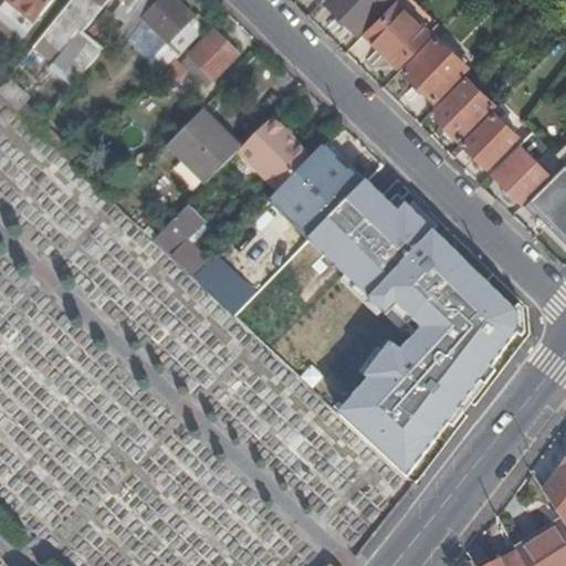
[(0,9),(25,31),(32,23),(4,0),(0,6),(0,9)]
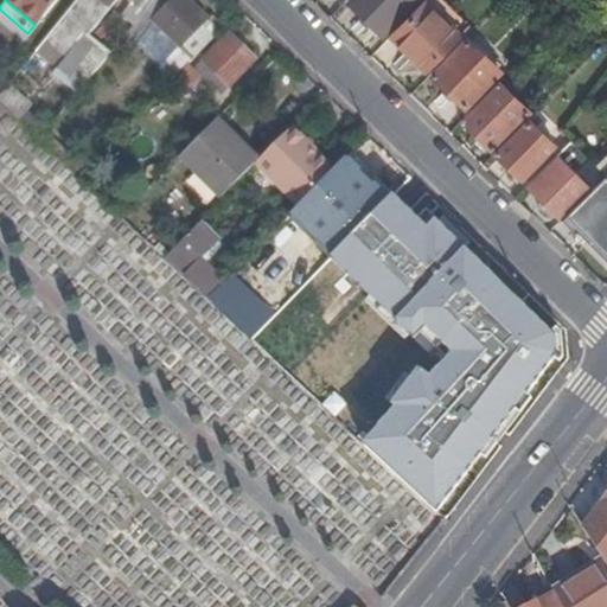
[(4,0),(5,0),(34,25),(55,0),(4,0)]
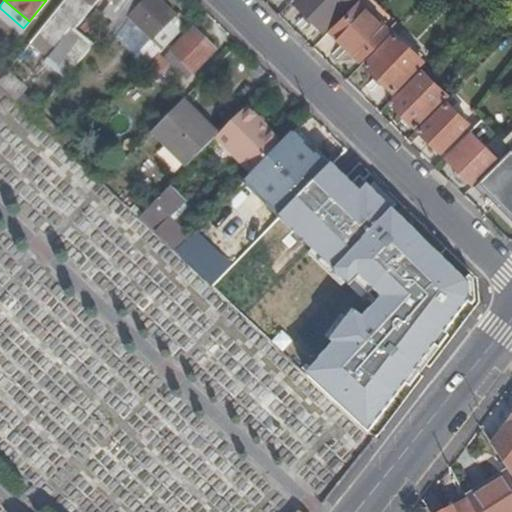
[(45,62),(65,78),(92,45),(73,29),(97,0),(64,0),(28,43),(47,58),(45,62)]
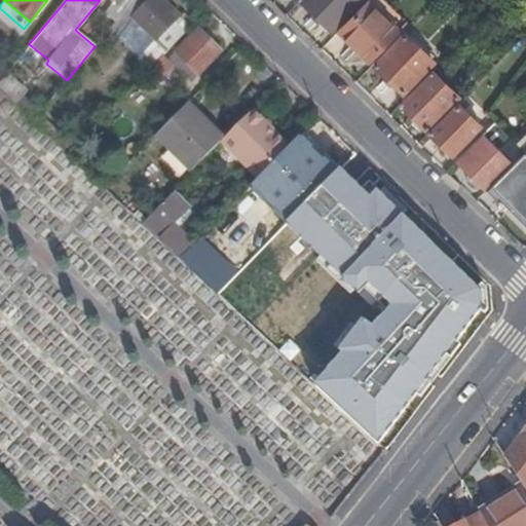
[(109,30),(150,70),(164,53),(191,28),(162,0),(133,0),(125,9),(109,30)]
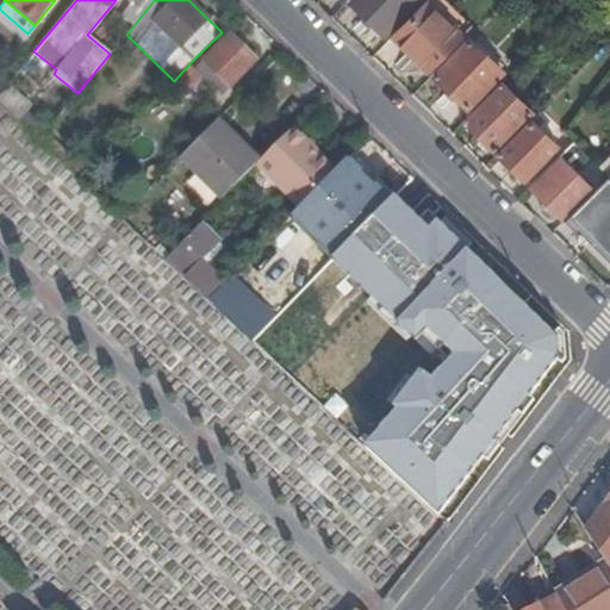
[(145,11),(154,0),(135,0),(134,1),(145,11)]
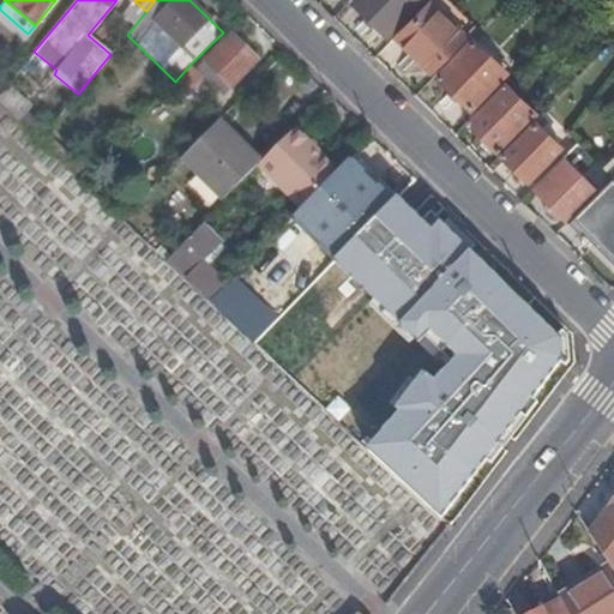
[(386,35),(421,1),(420,0),(353,0),(353,1),(386,35)]
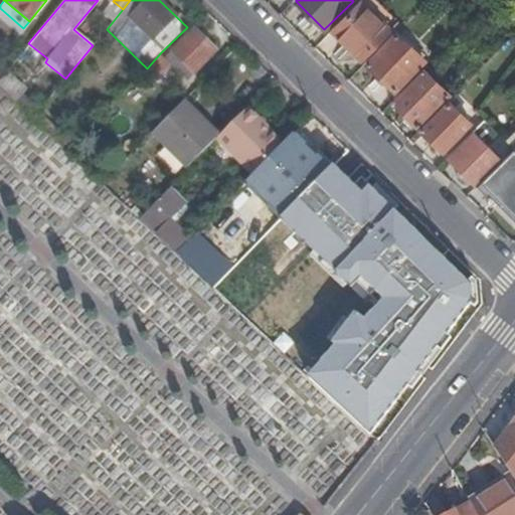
[(389,29),(360,1),(333,30),(361,58),(389,29)]
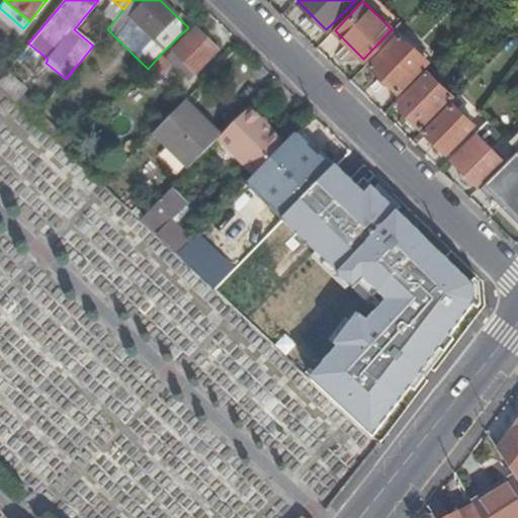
[(217,51),(205,40),(194,29),(173,52),(195,74),(218,52),(217,51)]
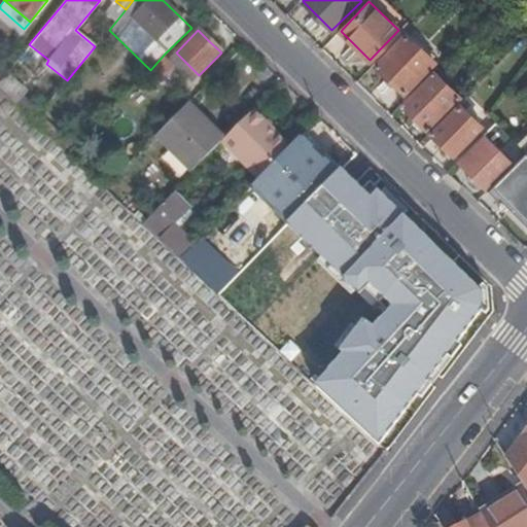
[(434,62),(407,34),(377,65),(403,93),(434,62)]
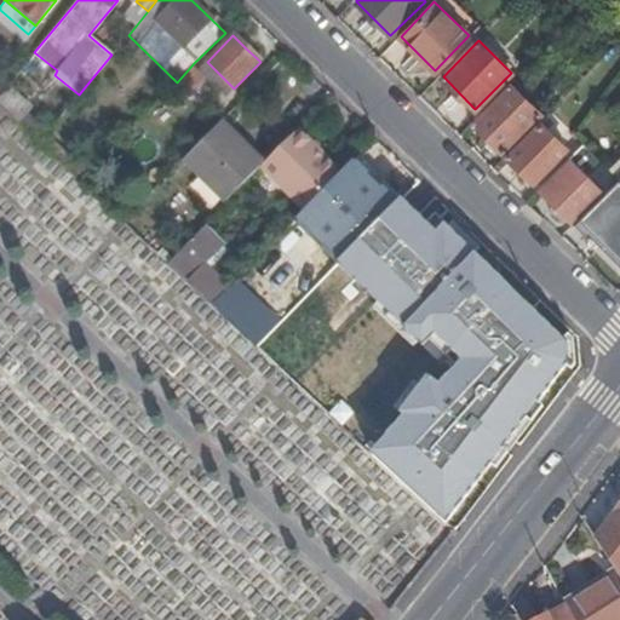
[(194,63),(177,82),(188,92),(202,78),(202,70),(194,63)]
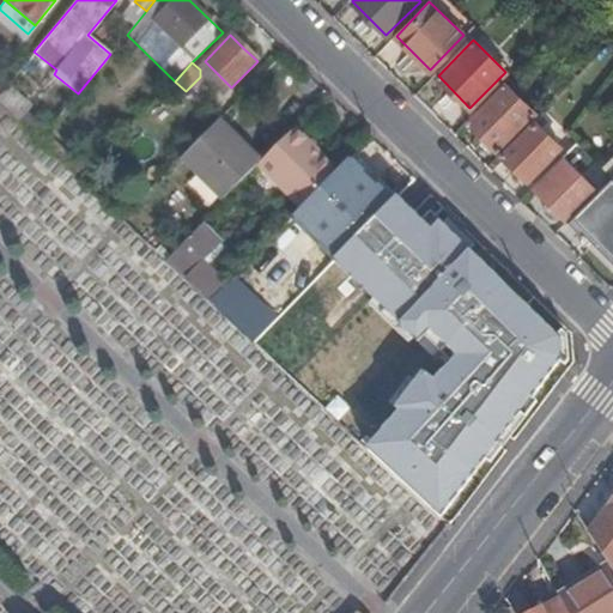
[(534,114),(503,82),(466,120),(478,131),(483,135),(498,151),(534,114)]
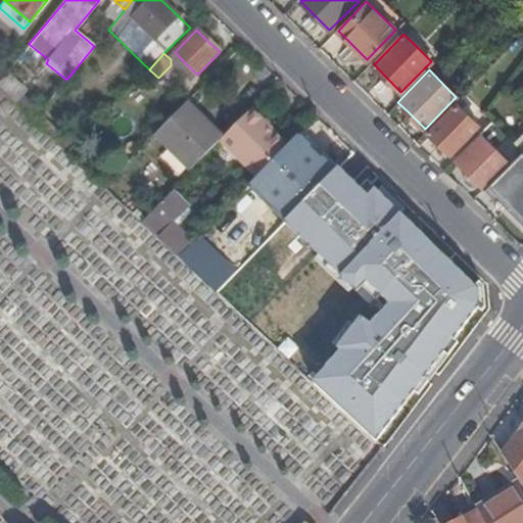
[(1,78),(0,79),(0,91),(28,117),(35,109),(1,78)]
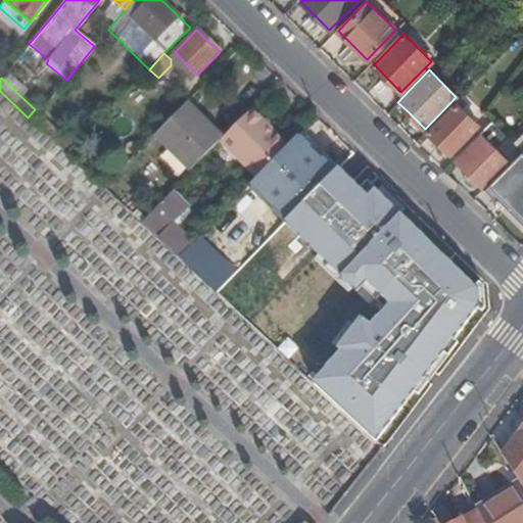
[(522,114),(505,96),(485,114),(505,133),(522,114)]
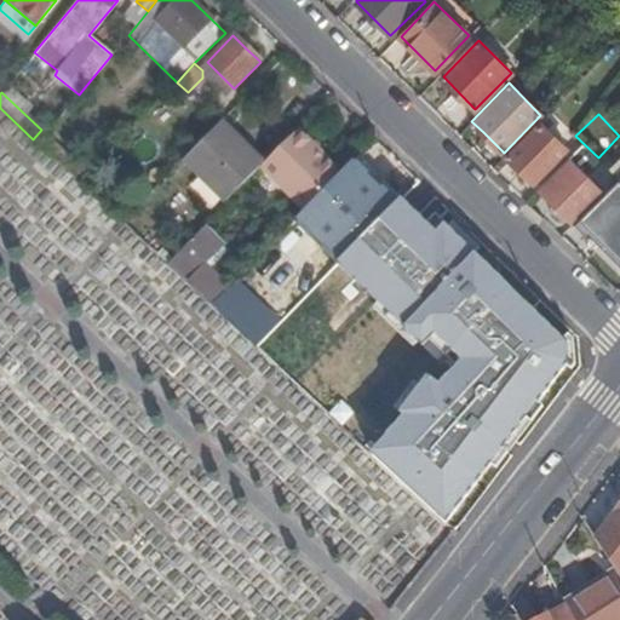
[(220,124),(184,160),(229,201),(263,165),(220,124)]
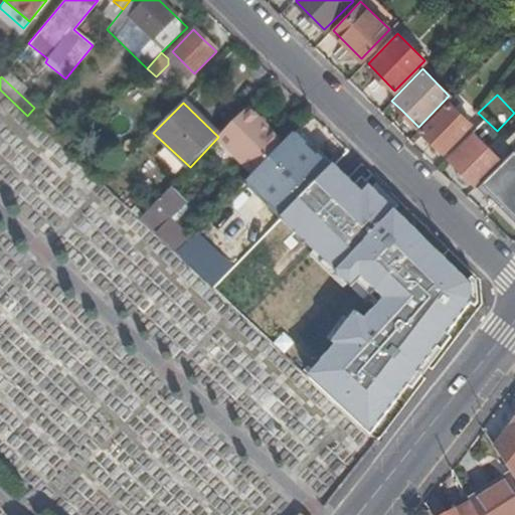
[(470,124),(450,103),(422,130),(444,152),(470,124)]
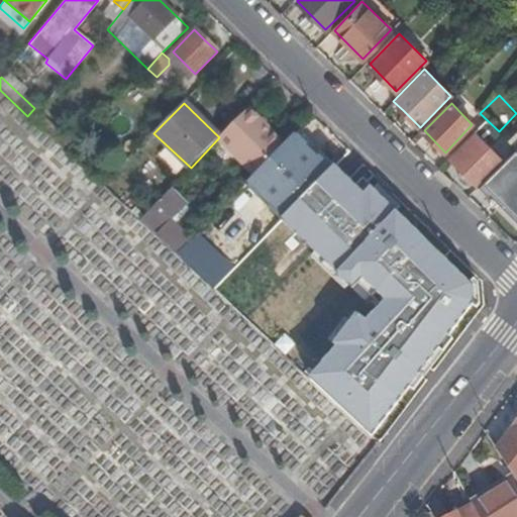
[(240,145),(257,164),(283,137),(252,108),(223,137),(235,149),(240,145)]
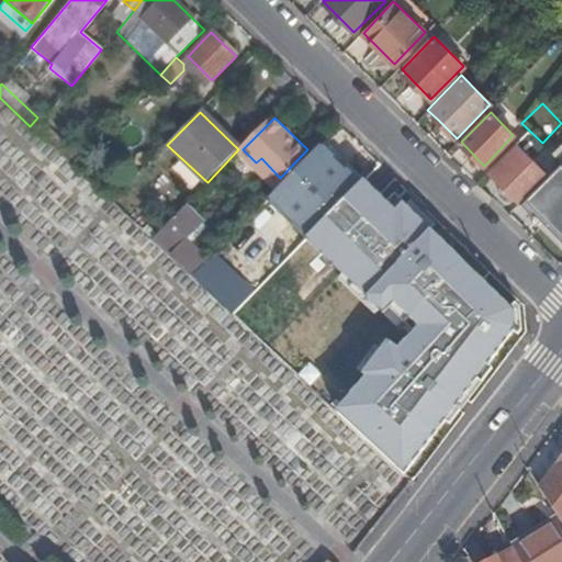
[(438,130),(442,124),(438,120),(434,125),(438,130)]
